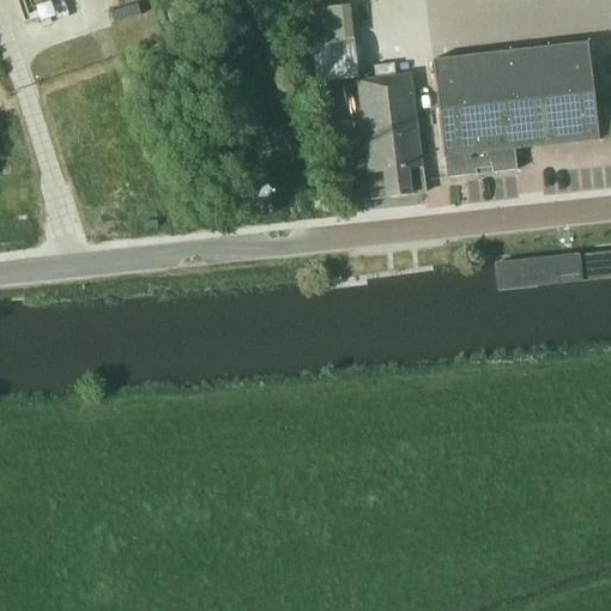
[(46,0),(38,4),(44,18),(59,12),(53,0),(46,0)]
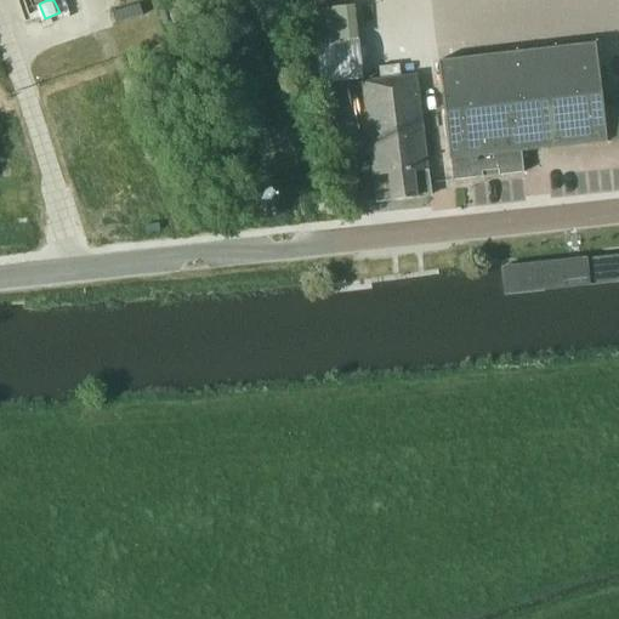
[(364,78),(356,4),(312,9),(321,83),(364,78)]
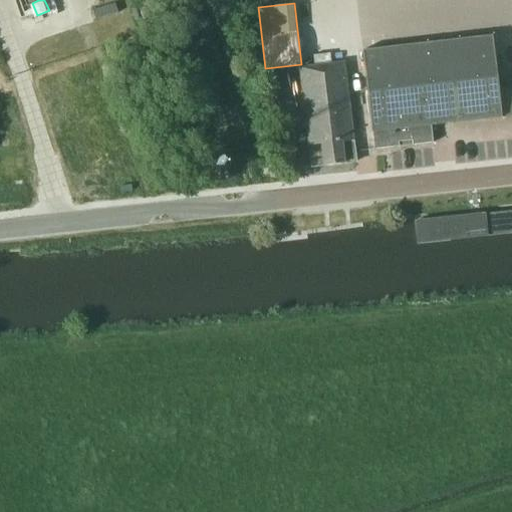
[(511,85),(499,87),(493,33),(363,48),(375,148),(434,141),(432,123),(511,113),(511,85)]
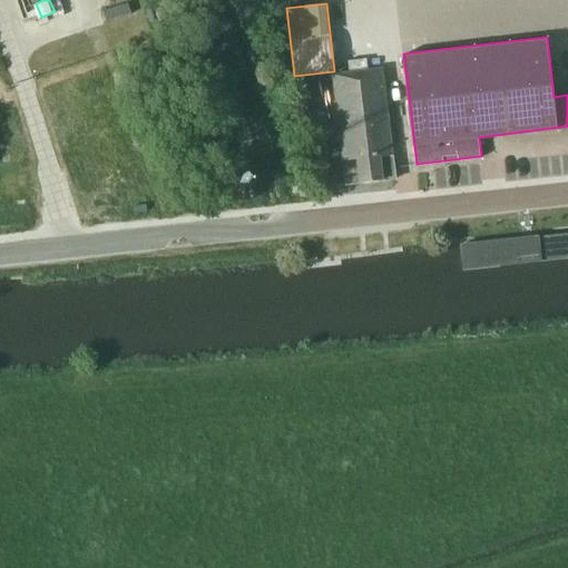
[(382,67),(370,69),(334,72),(346,183),(395,177),(382,67)]
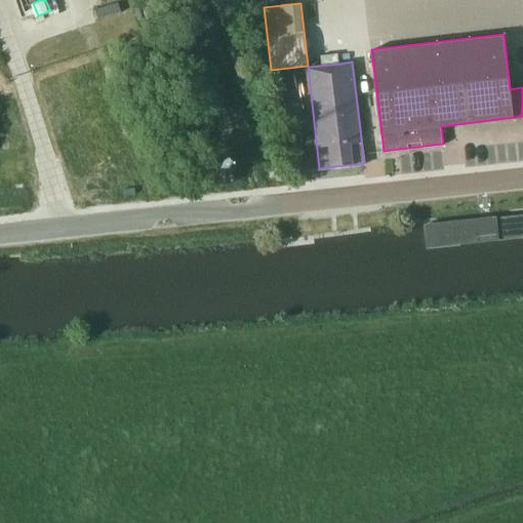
[(451,240),(522,232),(522,212),(449,222),(451,240)]
